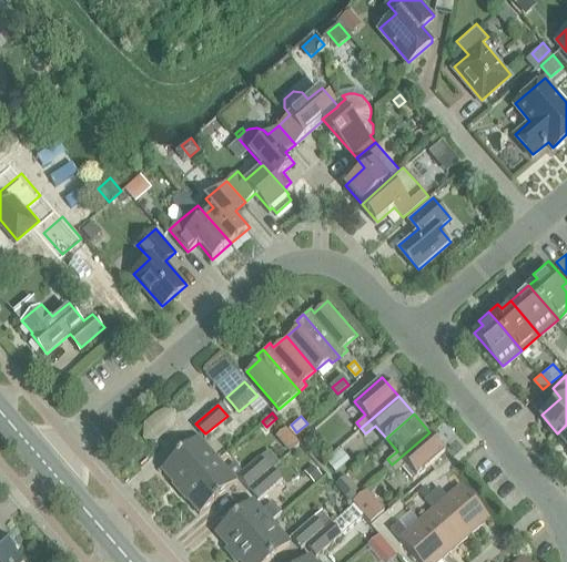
[(566,425),(557,433),(566,445),(566,425)]
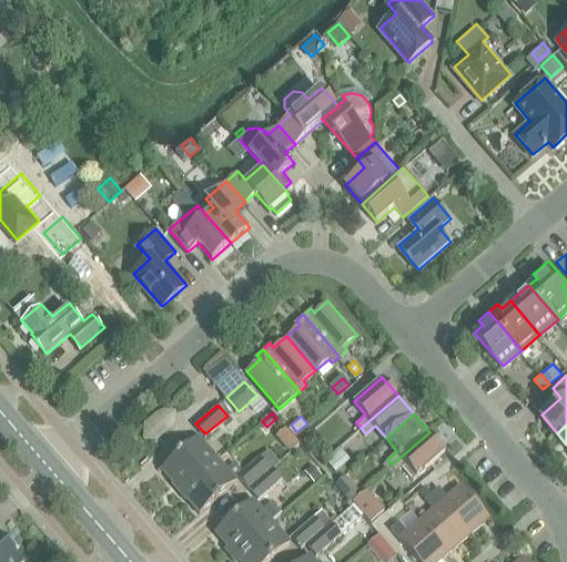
[(314,428),(306,435),(313,442),(321,435),(314,428)]
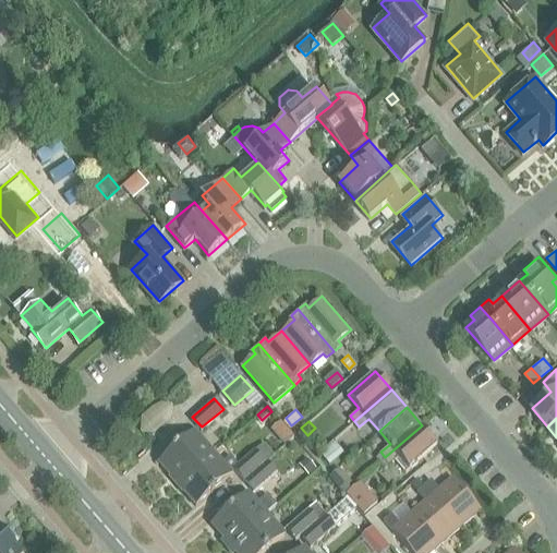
[(422,425),(385,457),(390,463),(396,458),(407,470),(438,444),(422,425)]
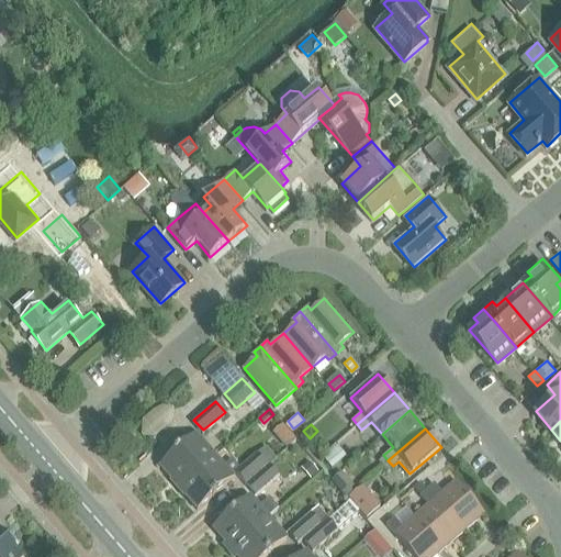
[(161,463),(180,485),(216,453),(198,431),(170,456),(161,463)]
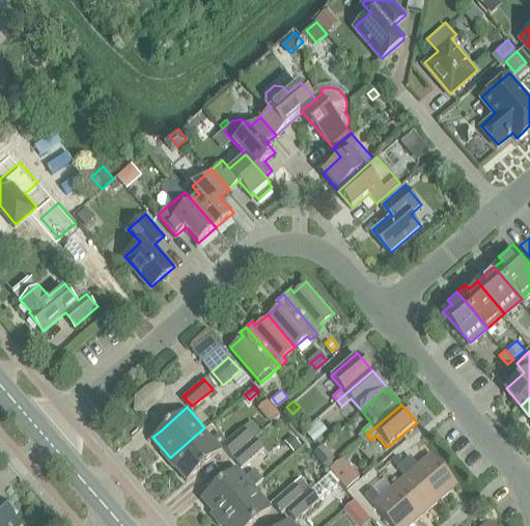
[(318,417),(305,428),(313,439),(328,427),(318,417)]
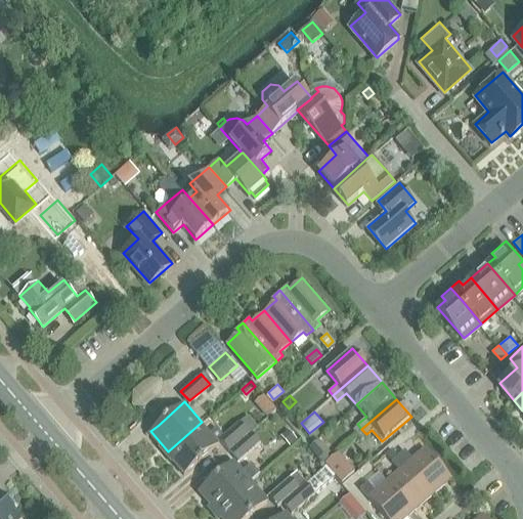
[(223,434),(220,436),(228,446),(249,430),(257,423),(249,413),(241,420),(223,434)]
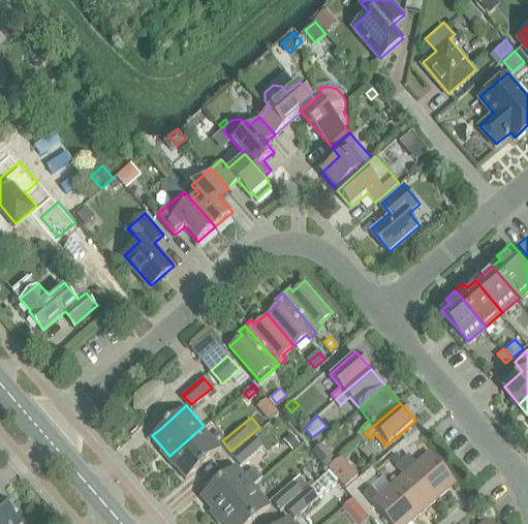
[(204,426),(169,456),(187,475),(194,469),(220,445),(219,444),(222,440),(225,438),(220,431),(213,437),(204,426)]
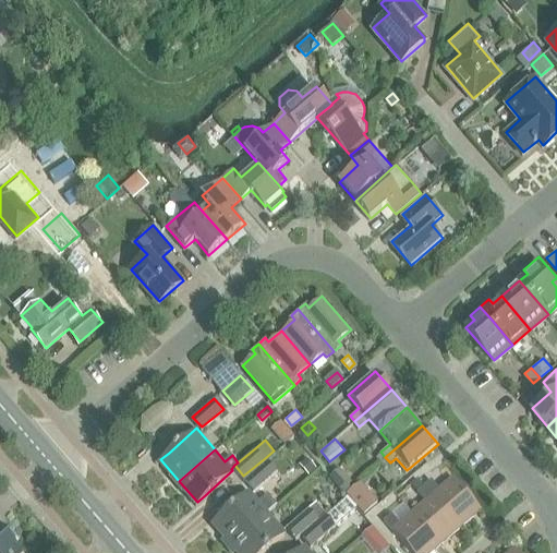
[(380,452),(376,456),(380,460),(385,457),(380,452)]
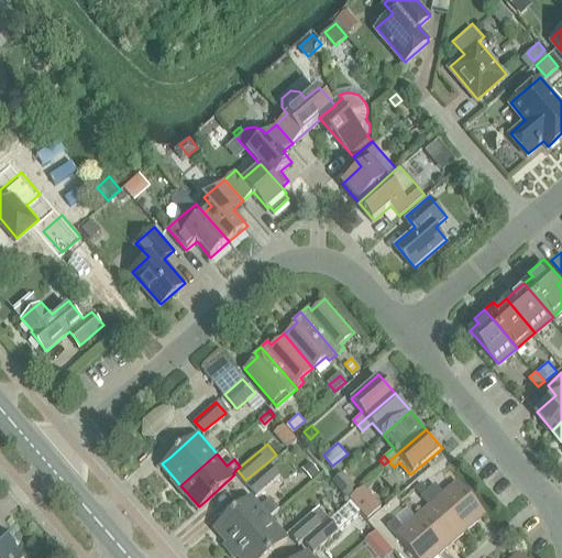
[(311,458),(304,465),(313,476),(321,470),(311,458)]
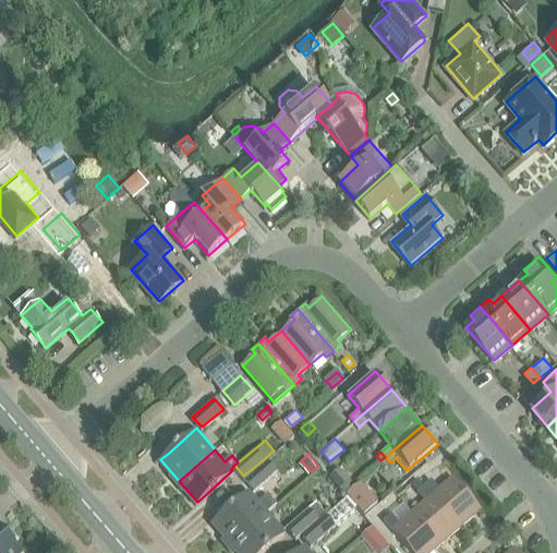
[(385,457),(380,460),(386,466),(390,463),(385,457)]
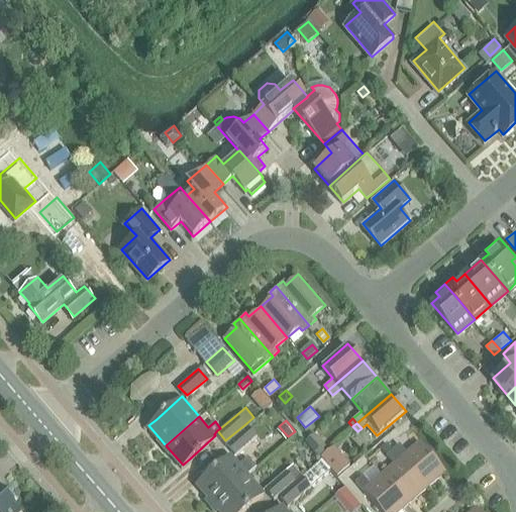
[(248,424),(227,441),(235,452),(258,434),(248,424)]
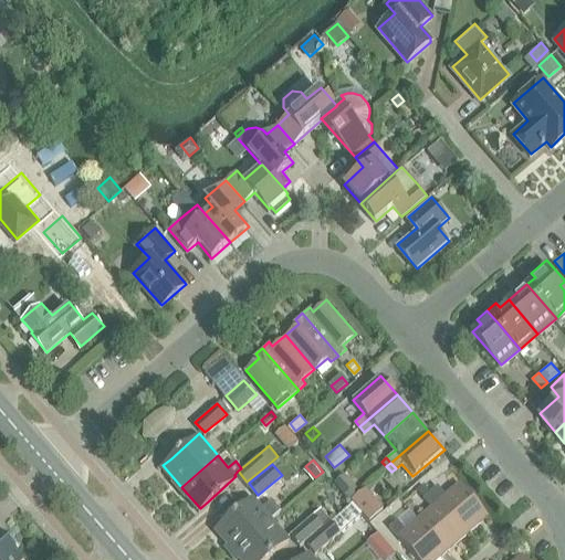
[(335,479),(351,497),(361,488),(345,471),(335,479)]
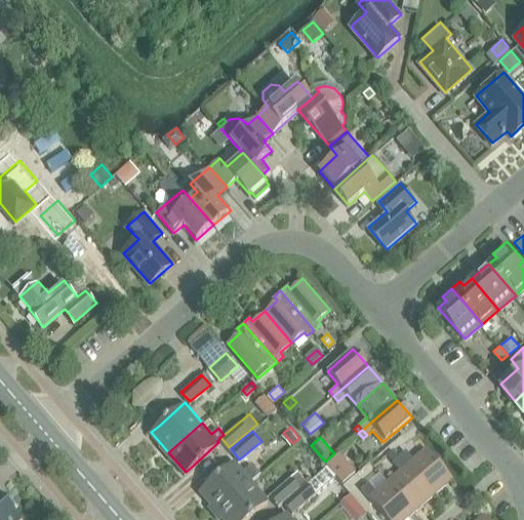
[(406,448),(400,454),(434,493),(453,476),(428,446),(414,457),(406,448)]
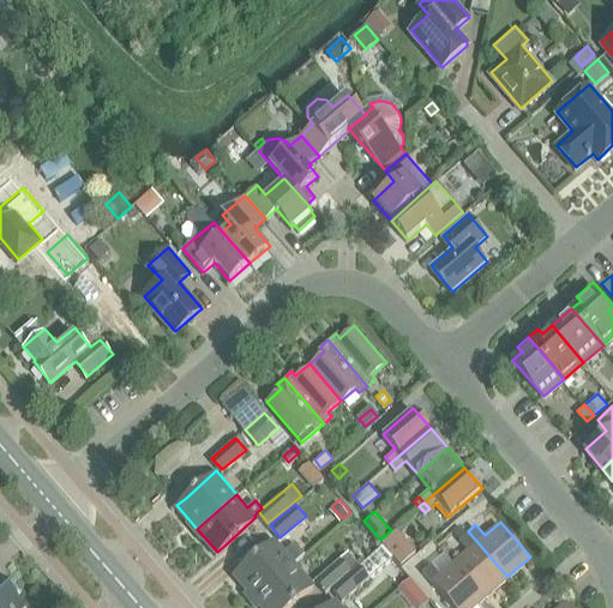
[(391,530),(380,540),(400,563),(416,548),(397,525),(391,530)]
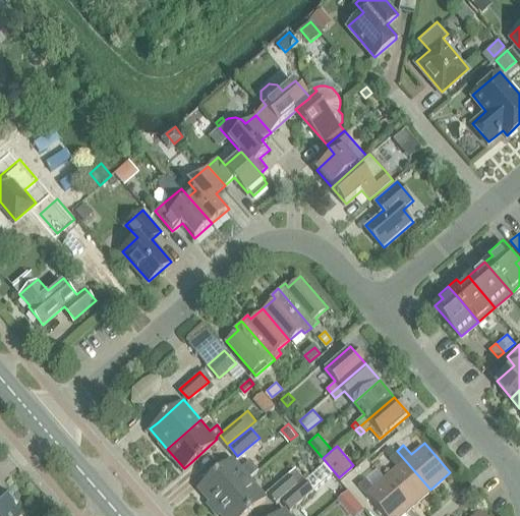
[(398,466),(386,476),(412,506),(430,490),(397,451),(390,457),(398,466)]
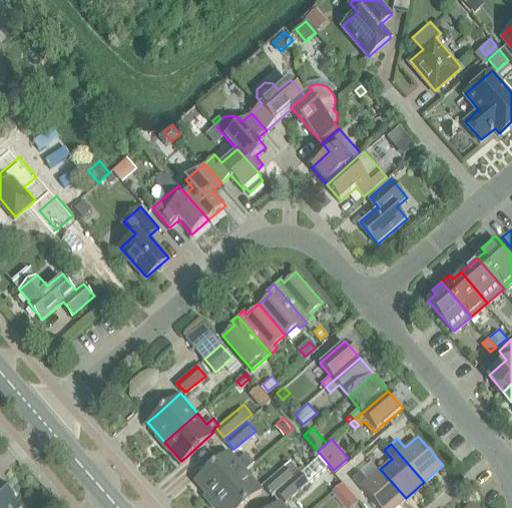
[(203,472),(196,479),(208,493),(213,498),(246,469),(256,461),(246,451),(237,459),(229,451),(203,472)]
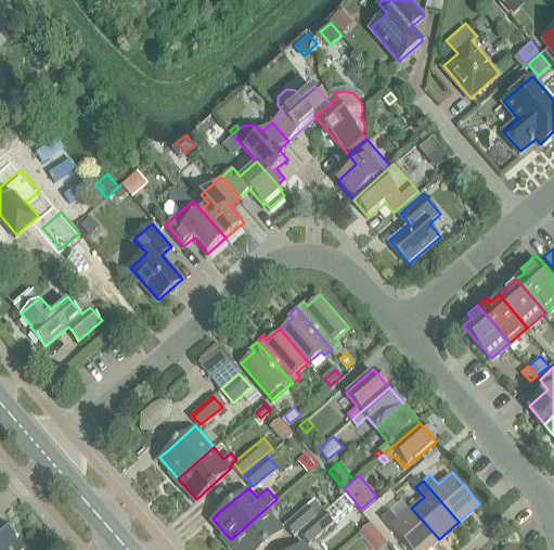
[(314,498),(308,502),(318,515),(324,510),(314,498)]
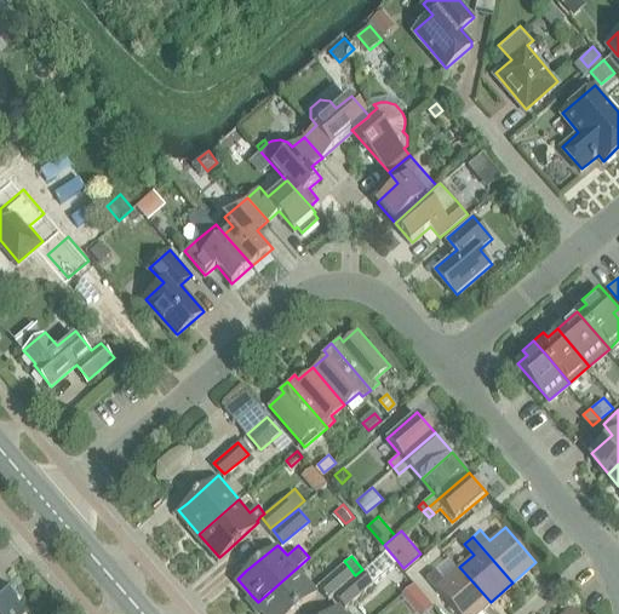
[(330,597),(334,592),(355,575),(344,561),(319,584),(330,597)]
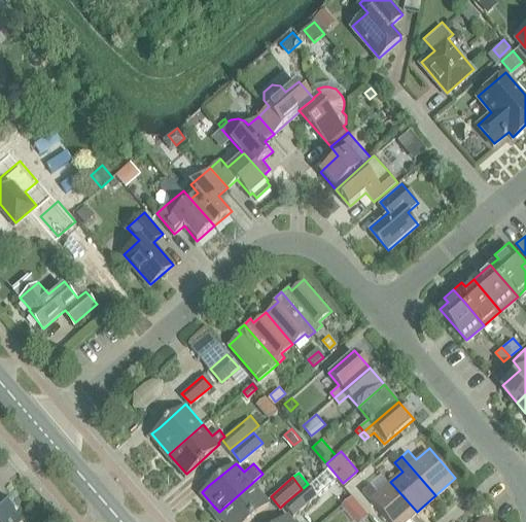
[(347,484),(353,490),(359,484),(354,478),(347,484)]
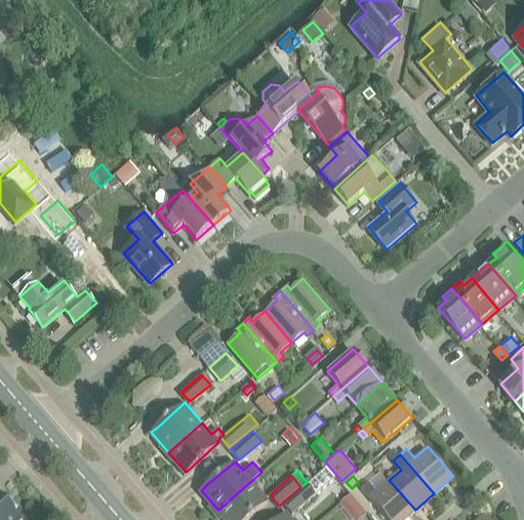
[(252,480),(218,510),(226,519),(245,519),(269,500),(252,480)]
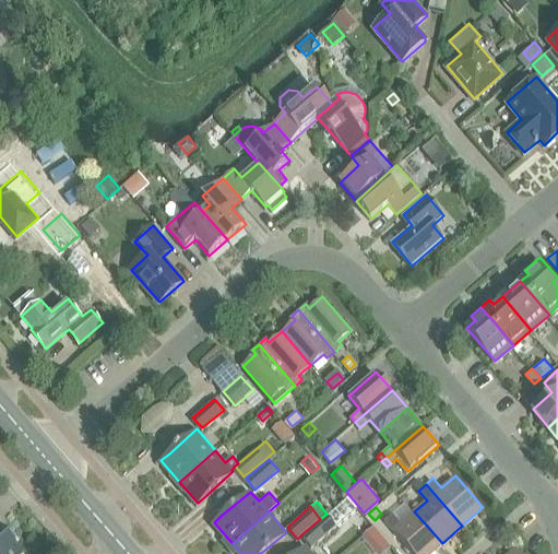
[(429,553),(442,543),(414,511),(402,522),(393,511),(386,519),(415,553),(429,553)]
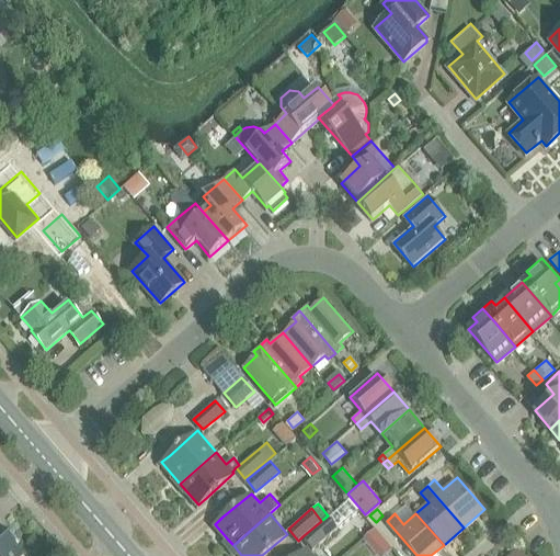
[(321,521),(303,536),(311,547),(338,526),(328,515),(321,521)]
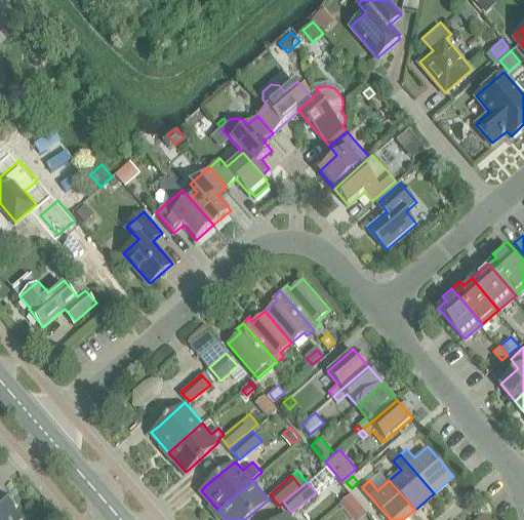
[(0,519),(17,519),(18,519),(21,518),(0,493),(0,519)]
